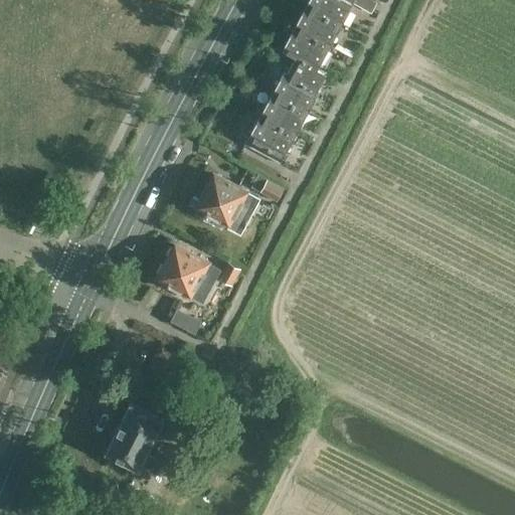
[(369,0),(308,0),(283,47),(296,54),(288,70),(285,68),(244,144),(280,164),(321,89),(319,88),(327,71),(319,66),(354,3),(372,12),(376,3),(369,0)]
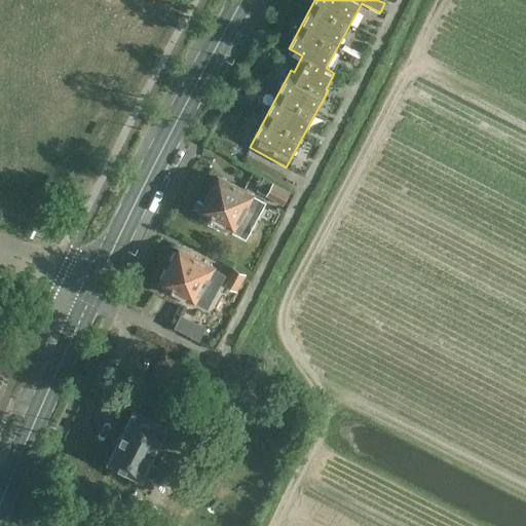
[(200,211),(234,229),(245,211),(257,217),(265,202),(219,177),(200,211)]
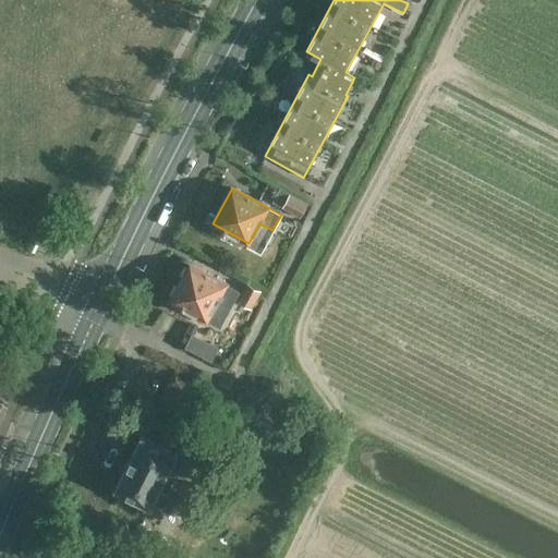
[(306,203),(290,194),(283,207),(300,216),(306,203)]
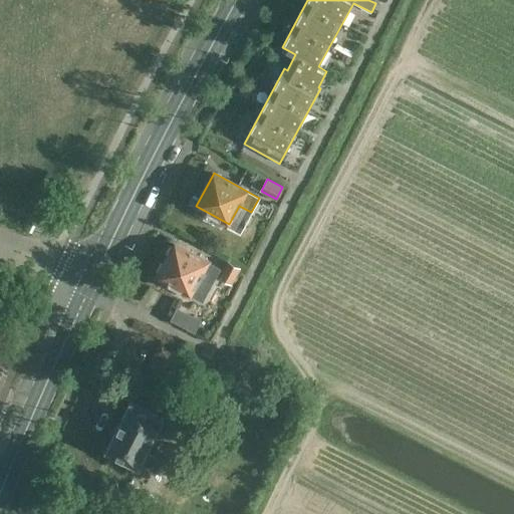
[(176,244),(158,277),(191,294),(201,276),(212,282),(220,268),(208,262),(209,261),(176,244)]
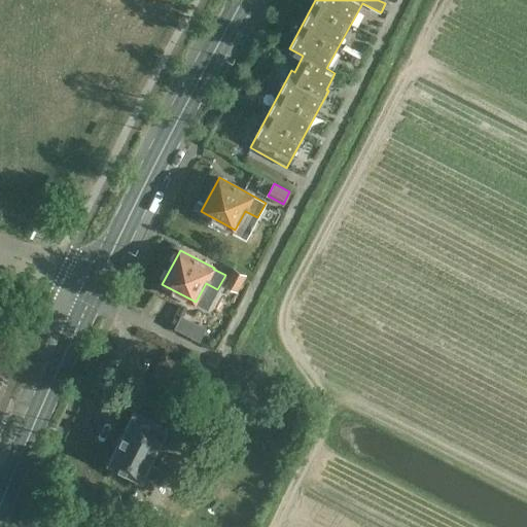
[(237,290),(246,275),(235,268),(224,284),(237,290)]
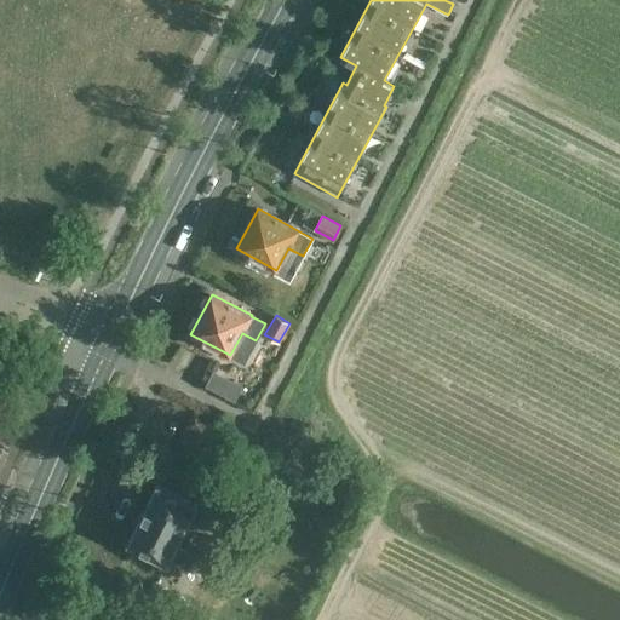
[(159,483),(128,544),(168,563),(199,504),(159,483)]
